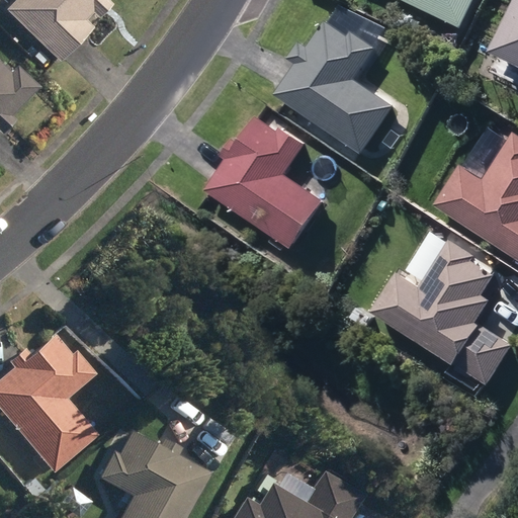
[(13,30),(51,67),(85,31),(78,25),(85,18),(90,23),(104,9),(99,4),(102,0),(10,0),(0,11),(0,15),(5,20),(0,25),(0,34),(4,38),(13,30)]
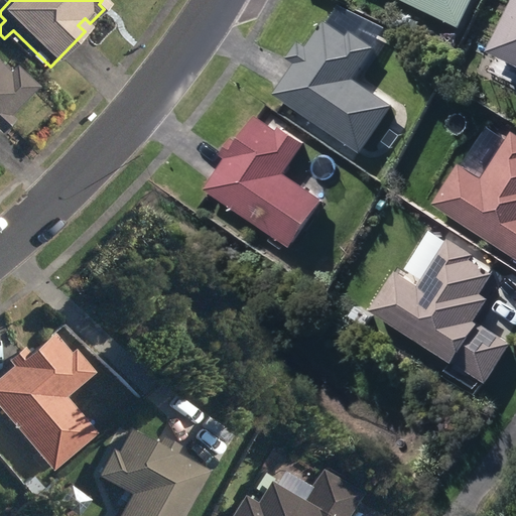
[(400,0),(459,28),(472,0),(400,0)]
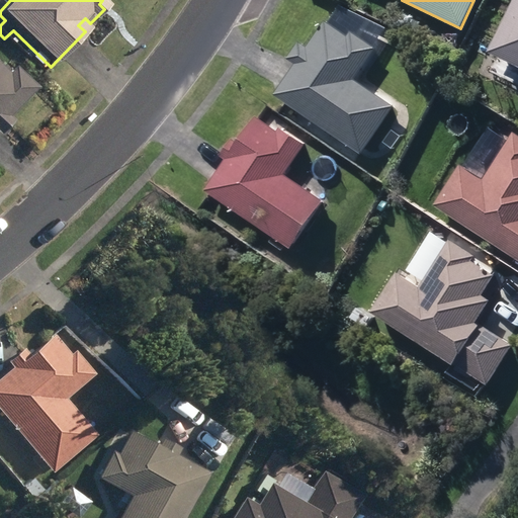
[(517,0),(513,0),(489,50),(517,64),(517,0)]
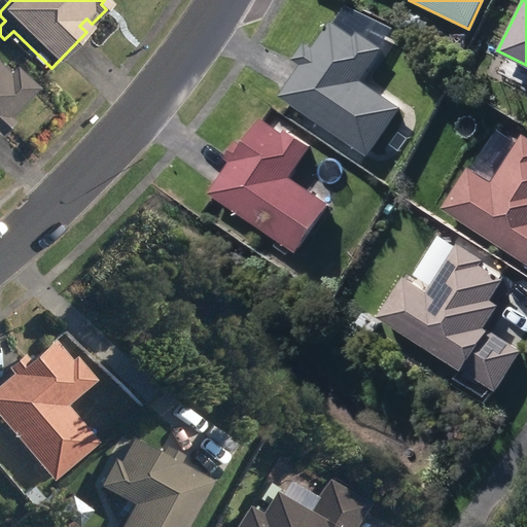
[(279,97),(366,156),(400,107),(361,81),(384,48),(357,32),(354,37),(330,22),(313,46),(304,42),(292,60),(300,65),(279,97)]
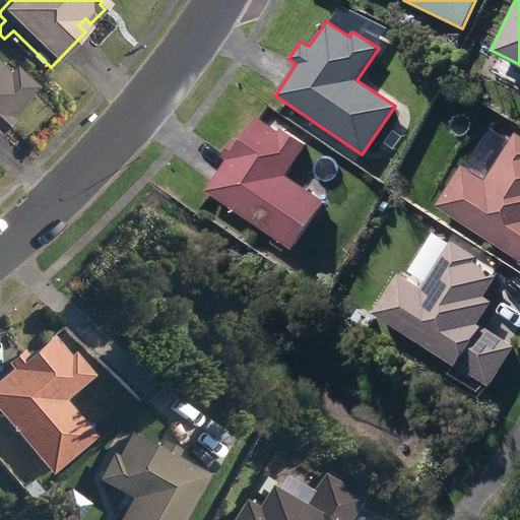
[(0,131),(6,125),(3,122),(33,93),(9,70),(2,76),(0,74),(0,131)]
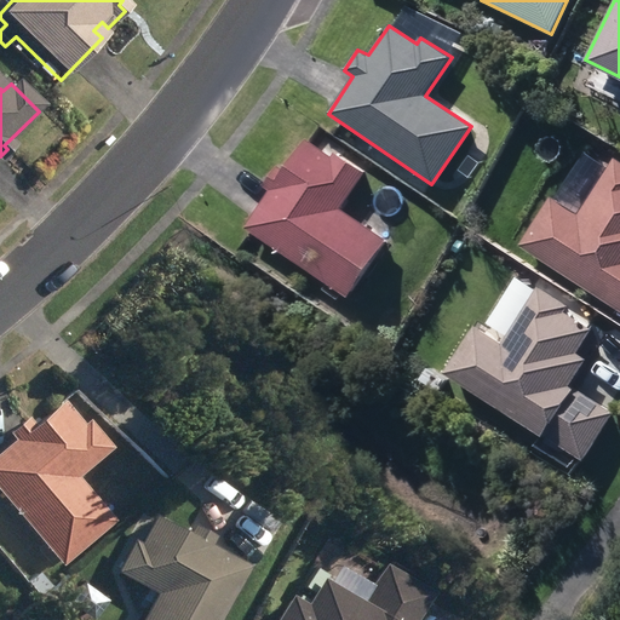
[(244,228),(345,298),(385,239),(342,208),(367,173),(336,153),(333,158),(305,138),(285,168),(277,164),(263,185),(270,190),(244,228)]
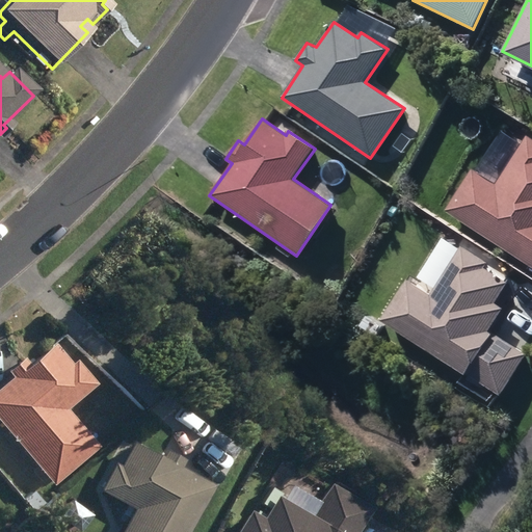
[(392,145),(397,150),(406,136),(401,132),(392,145)]
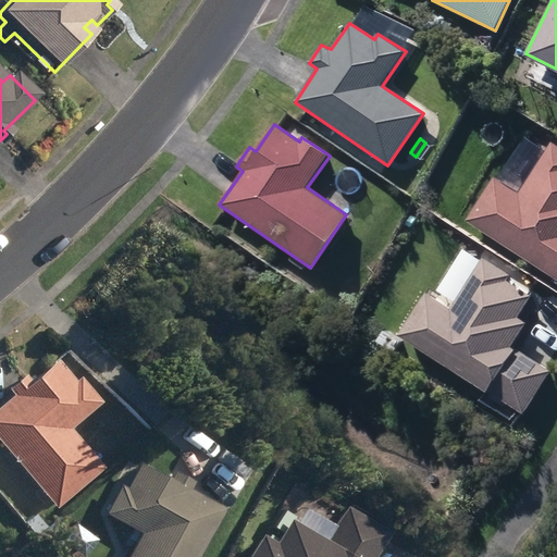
[(466,220),(556,279),(556,145),(553,143),(519,194),(494,177),(466,220)]
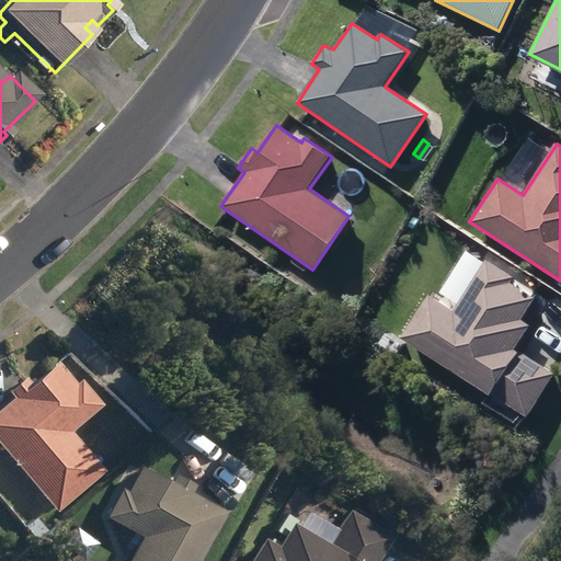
[(435,214),(438,218),(444,216),(446,210),(443,206),(437,208),(435,214)]
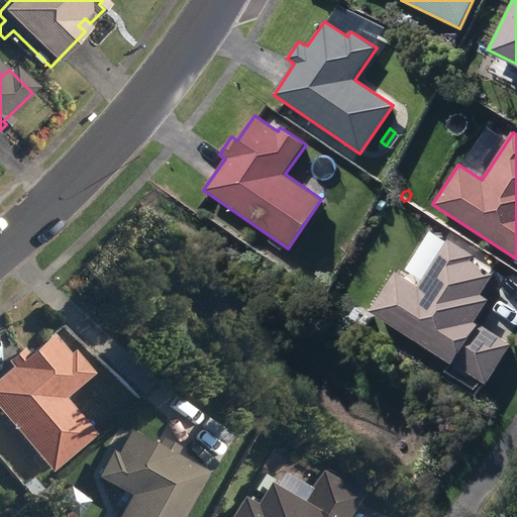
[(369,311),(486,385),(511,343),(476,321),(489,299),(482,295),(494,275),(472,261),(475,254),(447,238),(418,286),(394,270),(369,311)]
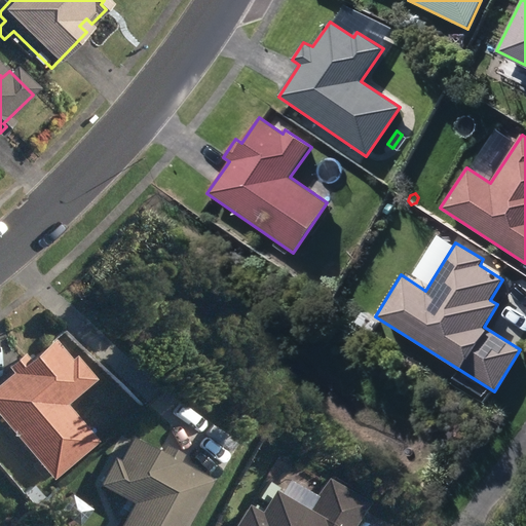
[(0,377),(0,426),(46,481),(91,443),(60,405),(88,380),(67,355),(63,360),(45,339),(21,360),(16,354),(0,368),(5,374),(0,377)]
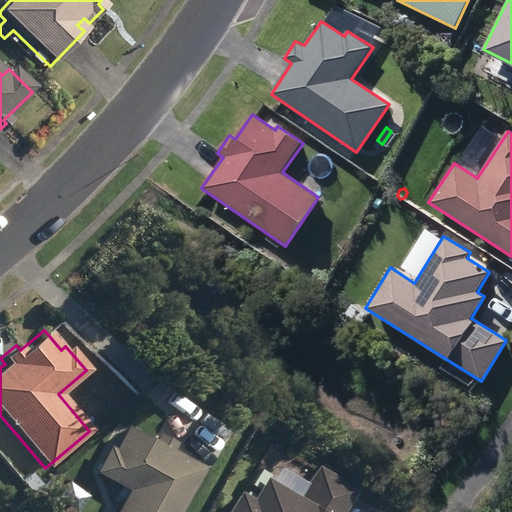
[(111,511),(174,511),(198,468),(166,451),(170,443),(152,433),(147,441),(120,426),(108,448),(105,447),(91,472),(123,490),(111,511)]
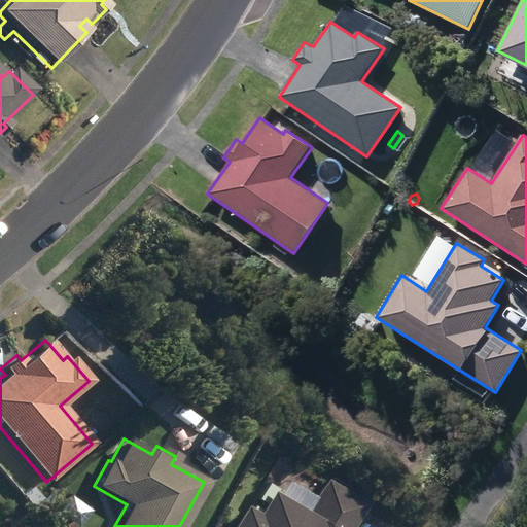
[(229,526),(348,526),(362,503),(321,480),(308,502),(285,490),(279,499),(266,492),(253,514),(241,506),(229,526)]
